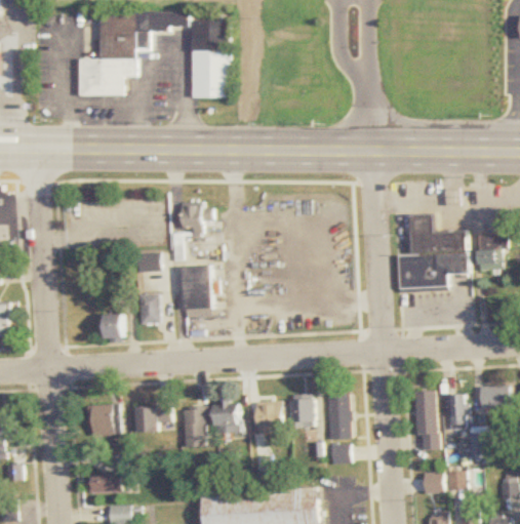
[(79,95),(123,95),(123,78),(135,78),(135,51),(147,51),(147,32),(188,32),(188,11),(81,11),(81,22),(91,22),(91,19),(98,19),(98,58),(79,58),(79,95)]
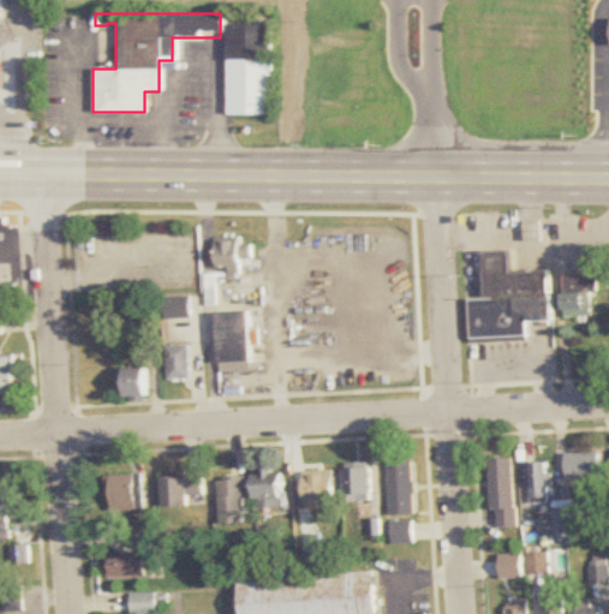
[(224,114),(268,114),(268,23),(224,23),(224,114)]
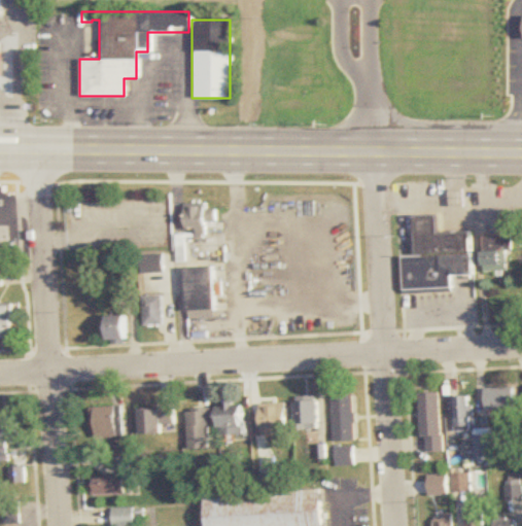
[(168,204),(169,231),(172,231),(173,260),(182,260),(180,231),(192,231),(192,238),(203,238),(203,230),(215,230),(214,207),(203,208),(203,203),(168,204)]
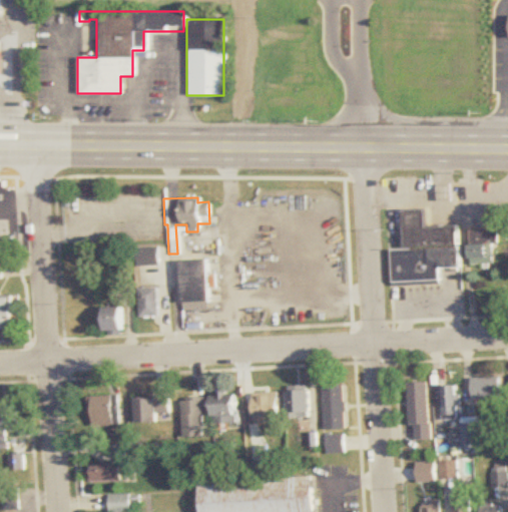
[(457,268),(456,225),(423,226),(422,209),(400,209),(401,248),(388,249),(389,284),(437,282),(437,269),(457,268)]
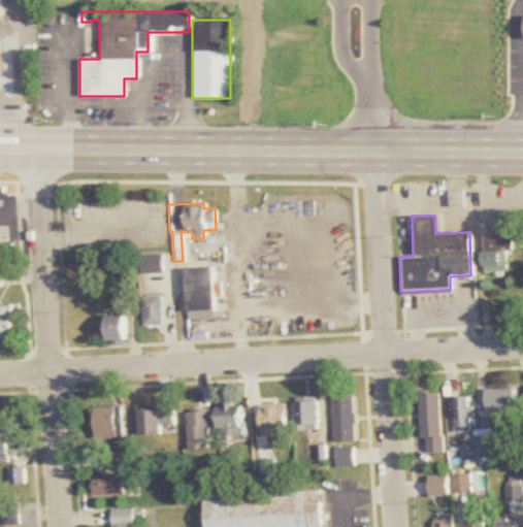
[(481,271),(507,271),(507,235),(481,235),(481,271)]
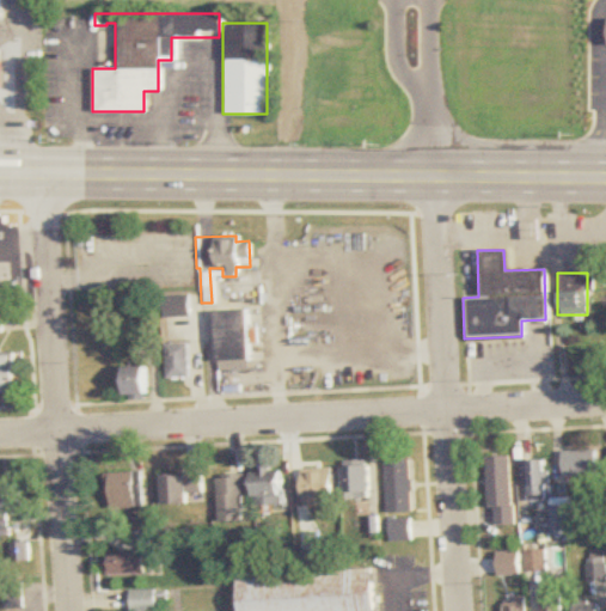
[(187,294),(160,294),(160,316),(187,316),(187,294)]
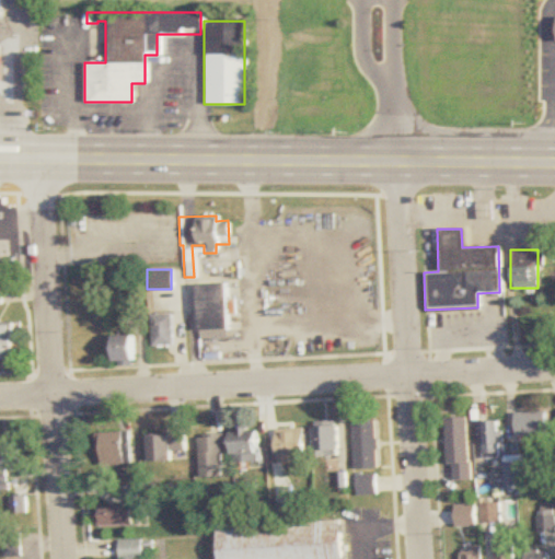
[(194,282),(196,338),(227,337),(224,282),(194,282)]
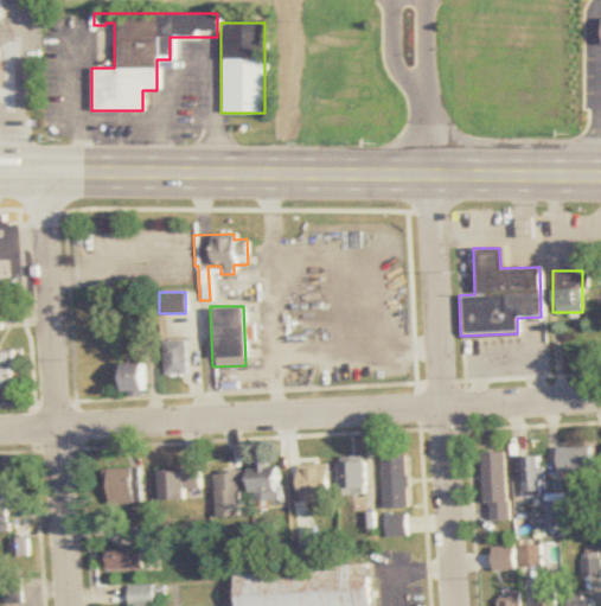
[(184,374),(184,339),(162,339),(162,374),(184,374)]
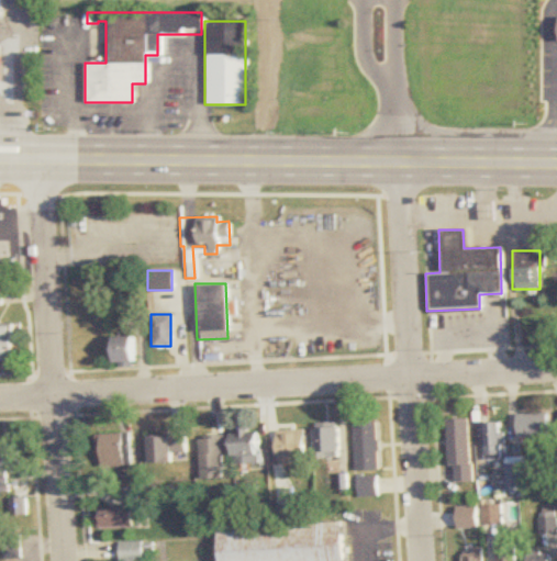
[(0,360),(12,360),(12,324),(0,324),(0,360)]
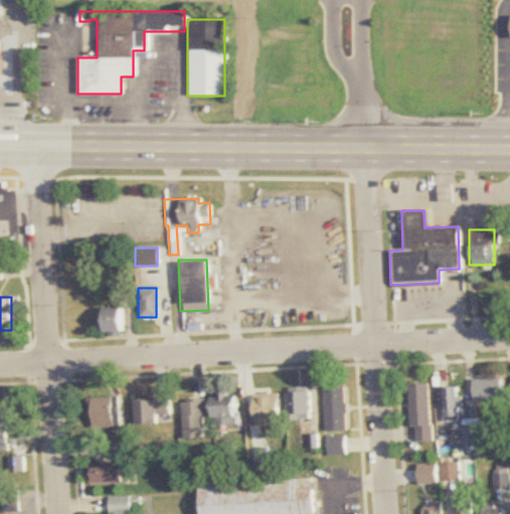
[(104,332),(122,332),(122,308),(104,308),(104,332)]
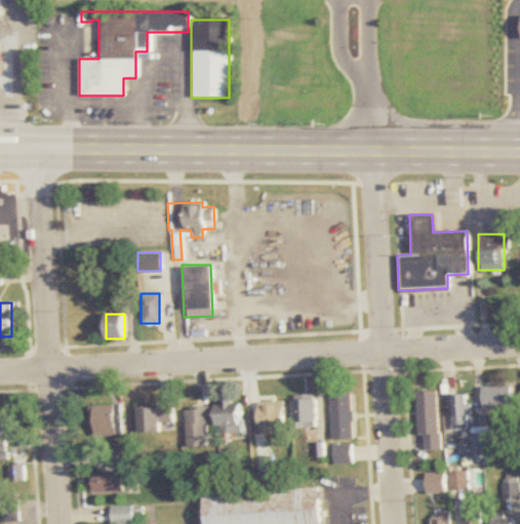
[(479,386),(479,408),(509,408),(509,386),(479,386)]
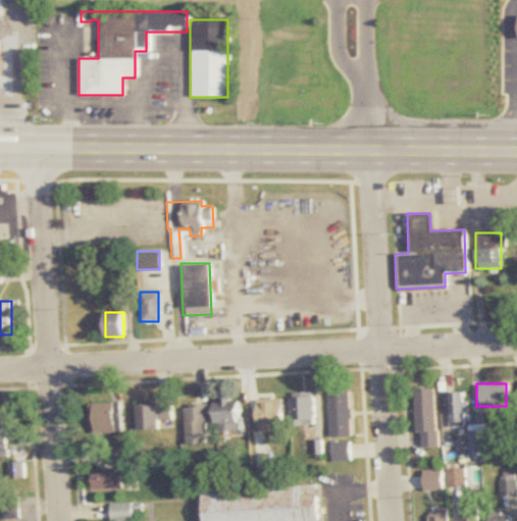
[(434,447),(433,388),(413,388),(415,447),(434,447)]
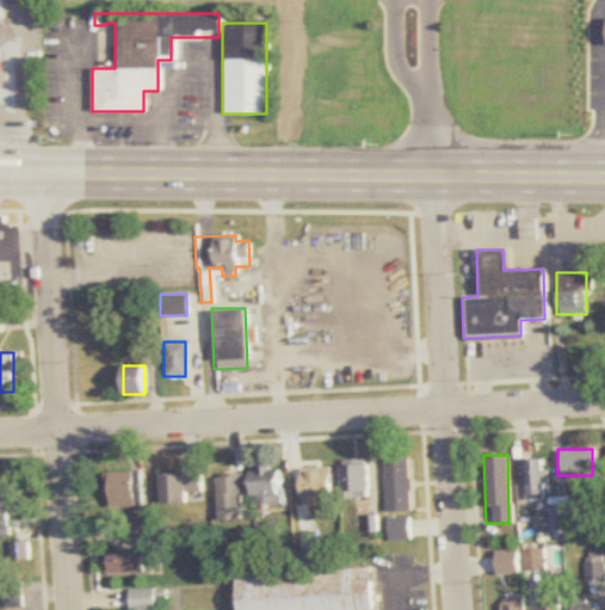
[(408,510),(407,458),(381,458),(382,510),(408,510)]
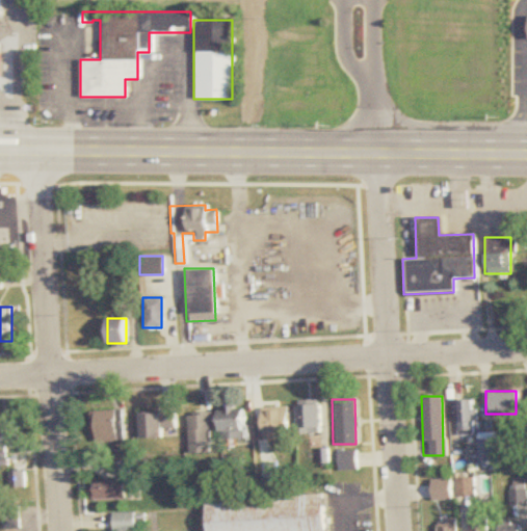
[(473,433),(473,399),(454,399),(454,433),(473,433)]
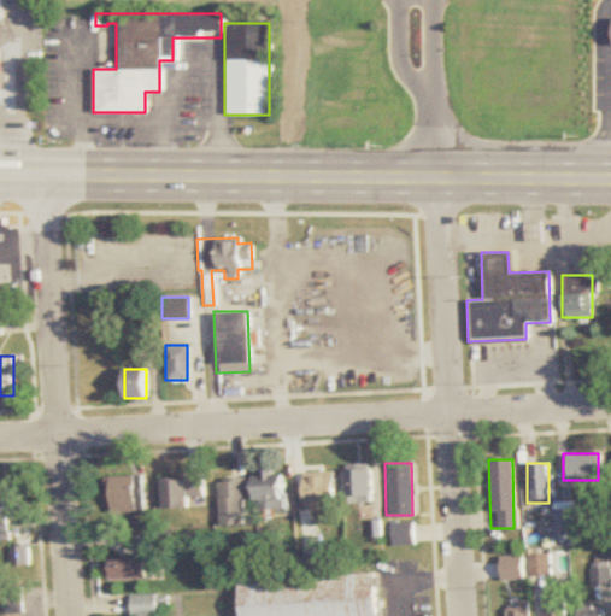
[(370,468),(342,468),(342,500),(370,500),(370,468)]
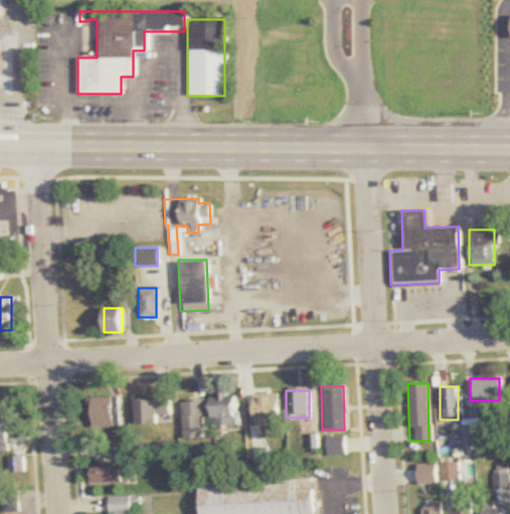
[(210,391),(210,425),(235,425),(235,391),(210,391)]
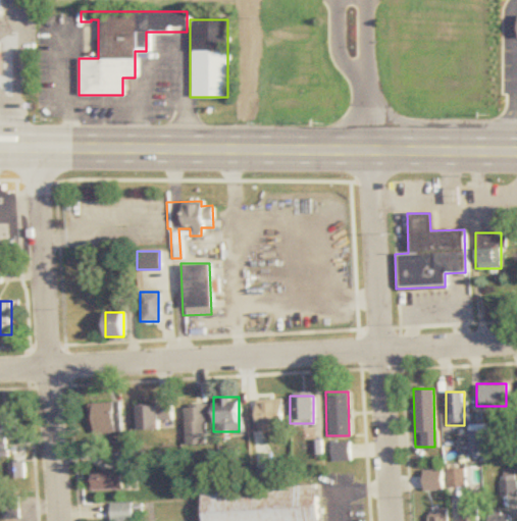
[(256,398),(256,428),(281,428),(281,398),(256,398)]
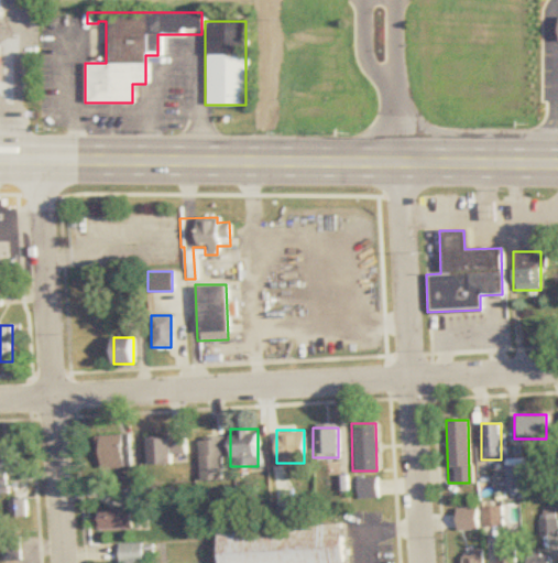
[(128,467),(128,435),(98,435),(98,467),(128,467)]
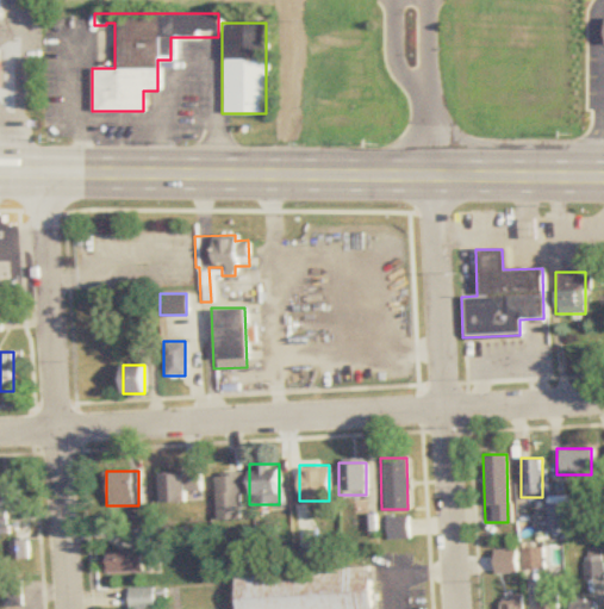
[(157,473),(157,499),(199,499),(199,473),(157,473)]
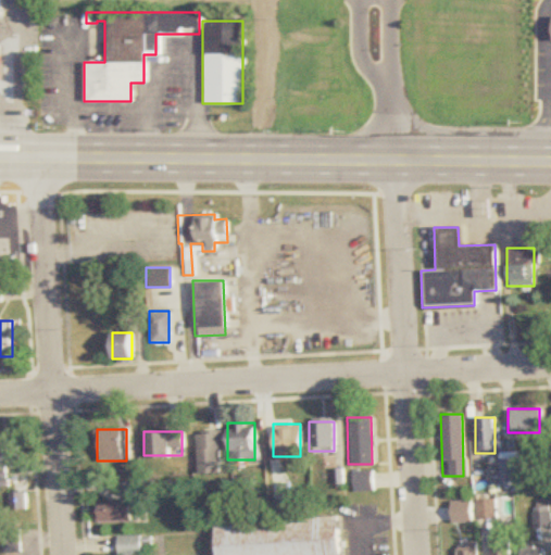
[(221,431),(195,431),(195,472),(221,472),(221,431)]
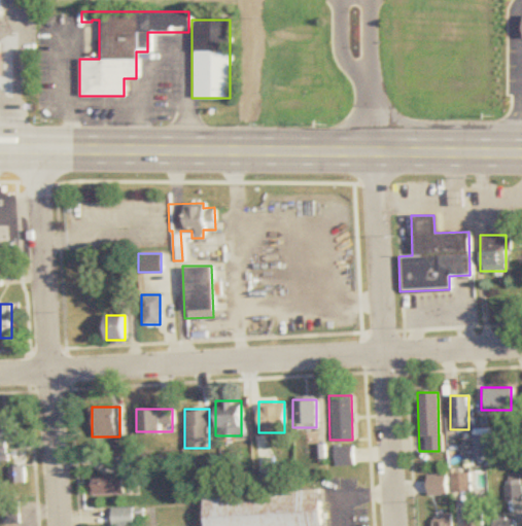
[(0,437),(16,437),(16,412),(0,412),(0,437)]
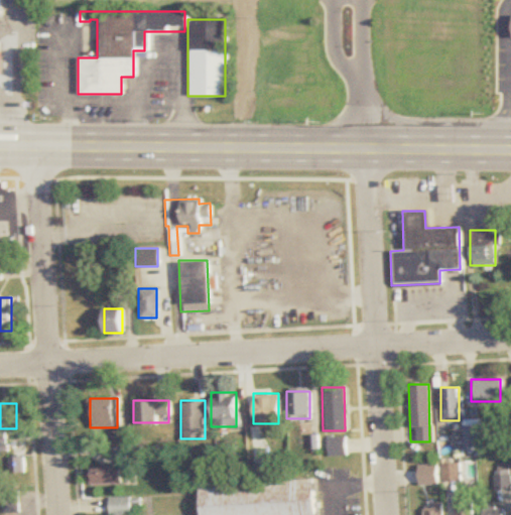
[(326,436),(326,456),(343,456),(343,436),(326,436)]
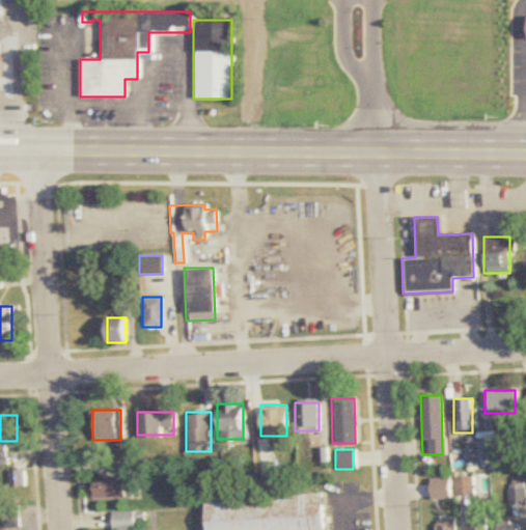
[(5,470),(5,485),(22,485),(22,470),(5,470)]
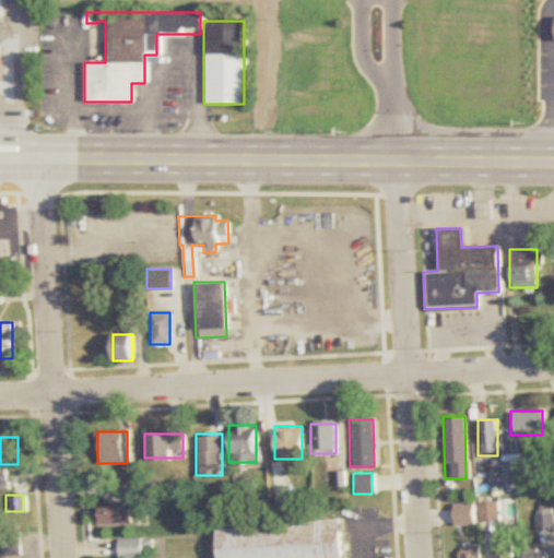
[(476,520),(494,520),(494,498),(476,498),(476,520)]
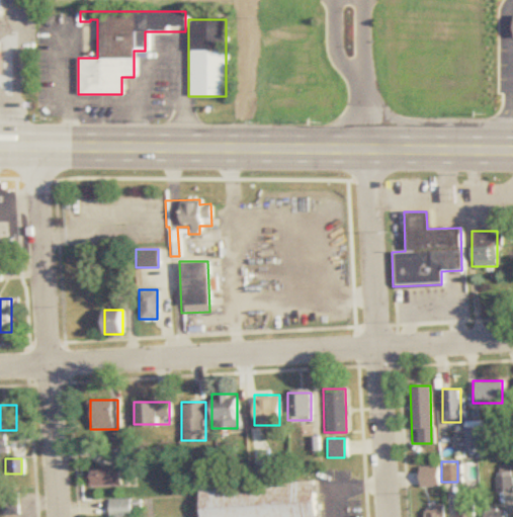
[(121,466),(88,466),(88,485),(121,485),(121,466)]
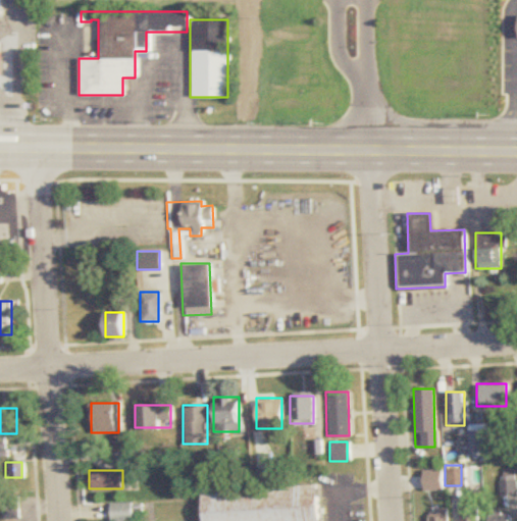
[(316,520),(316,484),(200,488),(201,520),(316,520)]
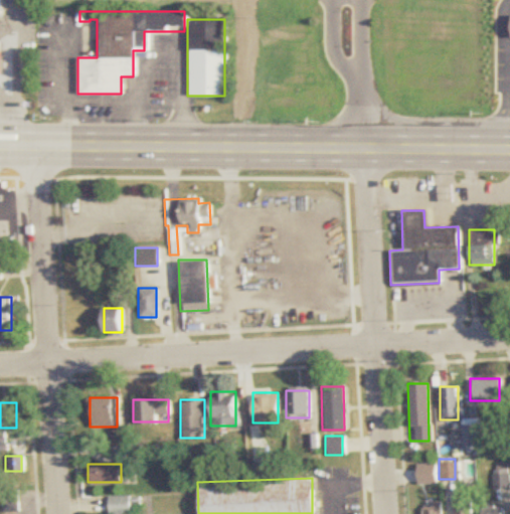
[(0,511),(15,511),(15,493),(0,494),(0,511)]
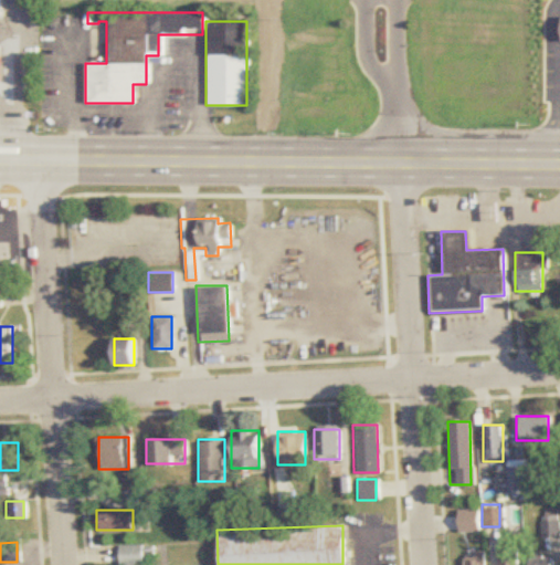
[(116,545),(116,564),(139,564),(139,545),(116,545)]
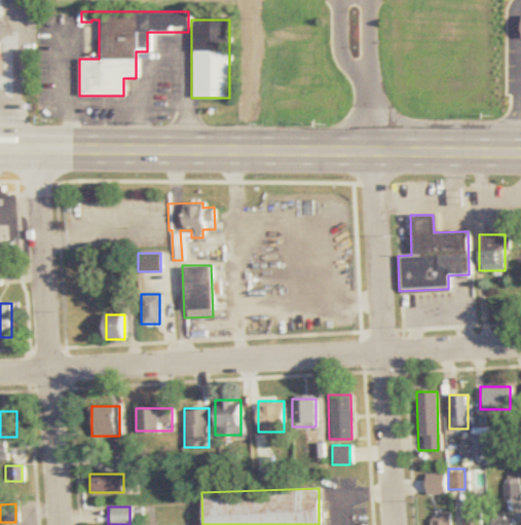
[(478,524),(478,508),(460,508),(460,524),(478,524)]
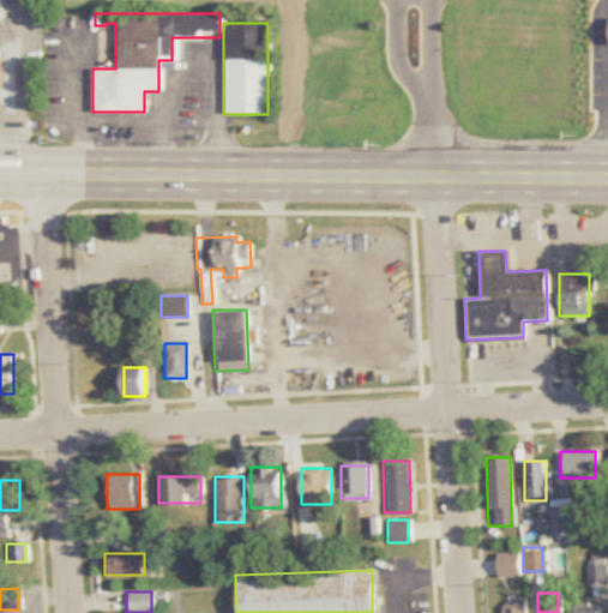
[(503,612),(523,612),(523,602),(503,602),(503,612)]
